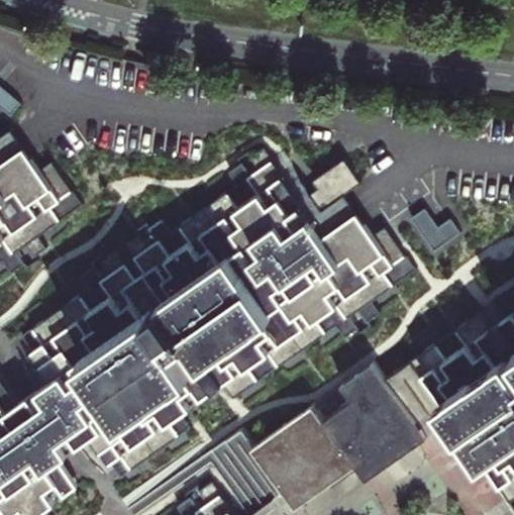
[(41,171),(31,157),(11,130),(0,137),(0,263),(2,262),(11,274),(23,266),(14,252),(25,245),(34,258),(45,249),(37,237),(82,206),(53,164),(41,171)]
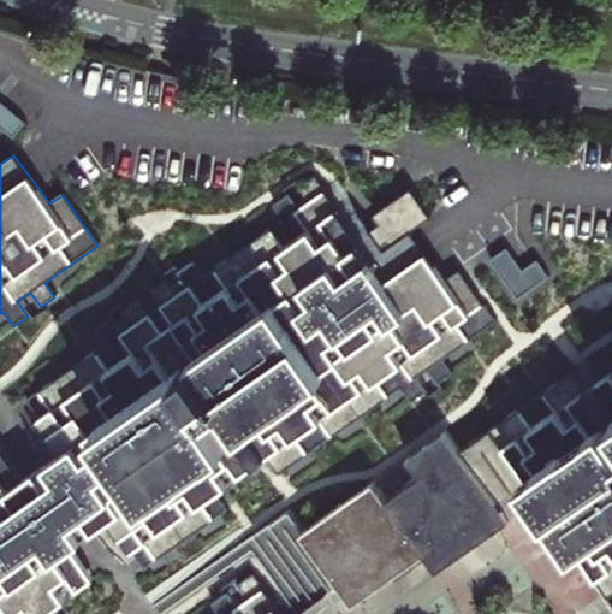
[(57,613),(52,607),(90,580),(70,547),(95,530),(118,564),(131,554),(143,570),(225,512),(213,495),(265,458),(278,476),(399,391),(409,405),(422,396),(413,383),(426,373),(435,387),(450,377),(440,362),(493,325),(457,272),(444,282),(410,232),(429,219),(409,192),(373,216),(379,225),(369,231),(349,202),(336,211),(315,181),(301,189),(310,204),(297,212),(287,199),(273,208),(283,223),(203,279),(192,264),(178,275),(189,290),(176,299),(166,284),(150,294),(161,310),(149,318),(138,302),(125,312),(136,328),(122,337),(111,322),(96,332),(107,347),(27,402),(36,417),(23,425),(47,462),(22,479),(0,447),(0,613),(57,613)]
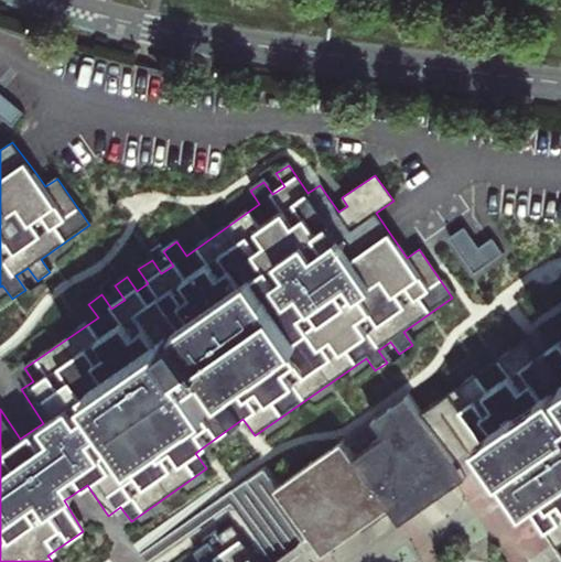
[(499,256),(489,239),(473,248),(463,230),(448,238),(467,274),(499,256)]
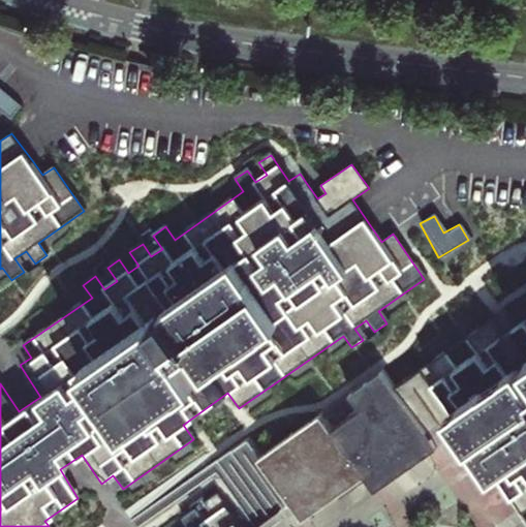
[(489,324),(419,372),(461,432),(521,516),(525,512),(525,319),(499,339),(489,324)]
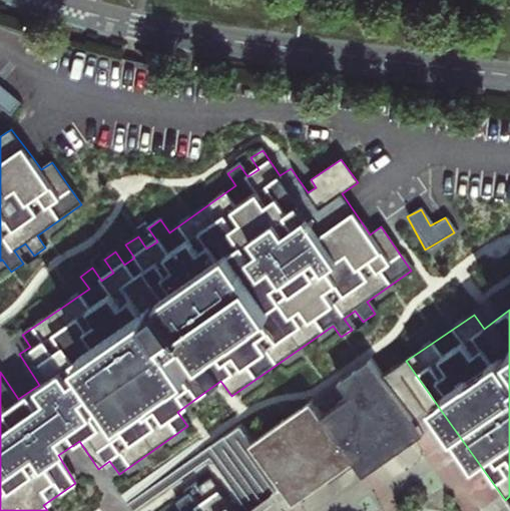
[(379,443),(410,422),(381,379),(369,361),(338,383),(349,398),(321,418),(310,404),(249,445),(282,490),(370,429),(379,443)]
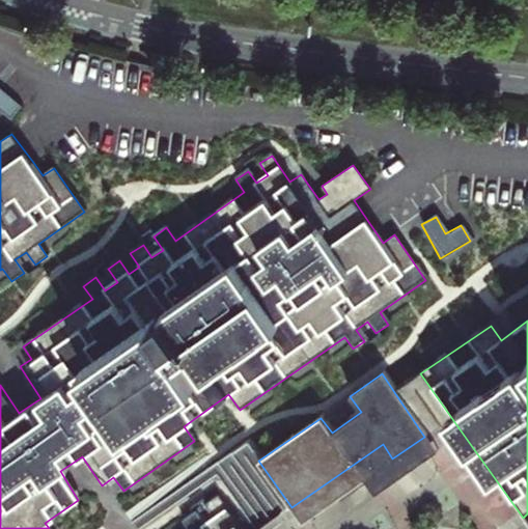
[(383,444),(292,507),(302,523),(363,480),(373,496),(436,452),(424,437),(392,458),(383,444)]
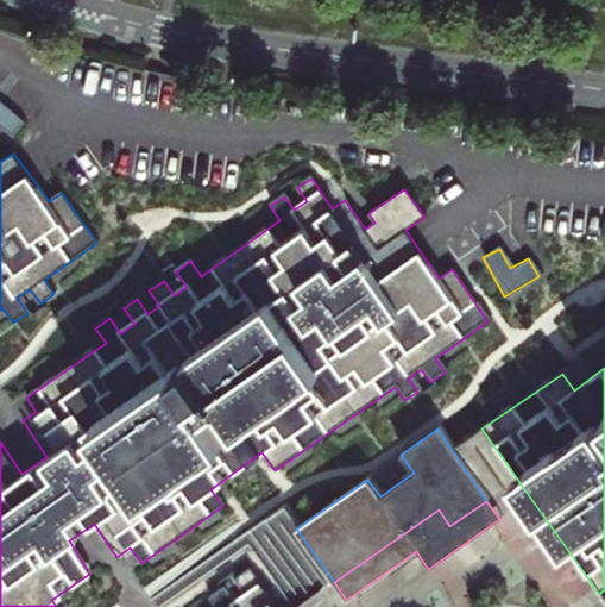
[(333,606),(322,592),(300,606),(275,606),(249,570),(234,581),(245,595),(232,604),(221,590),(208,600),(213,606),(333,606)]
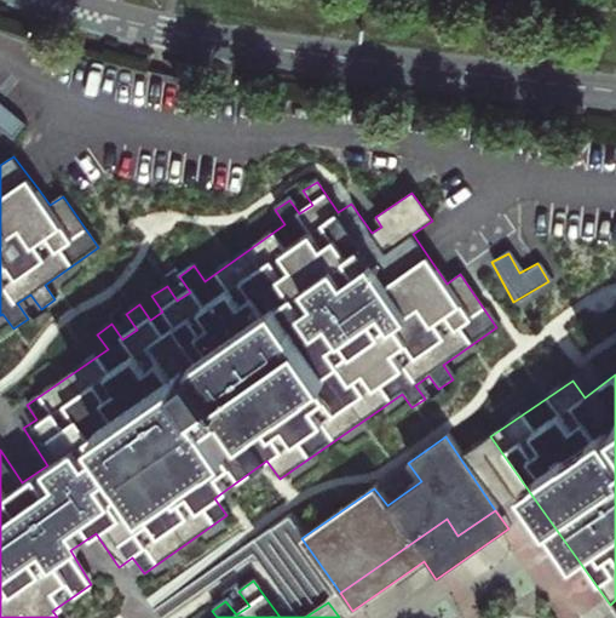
[(615,617),(609,606),(591,617),(615,617)]
